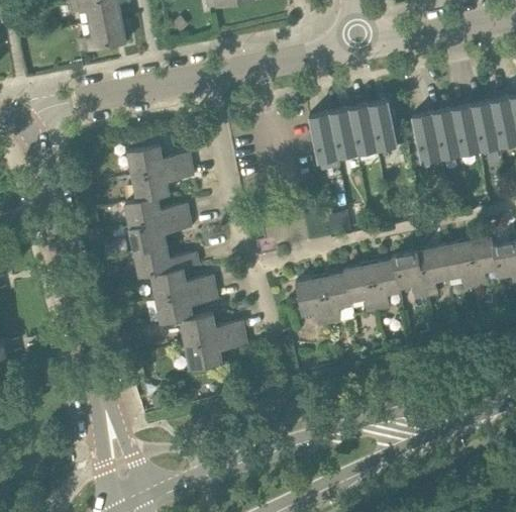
[(88,25),(120,19),(116,0),(89,0),(69,4),(71,16),(86,13),(88,25)]
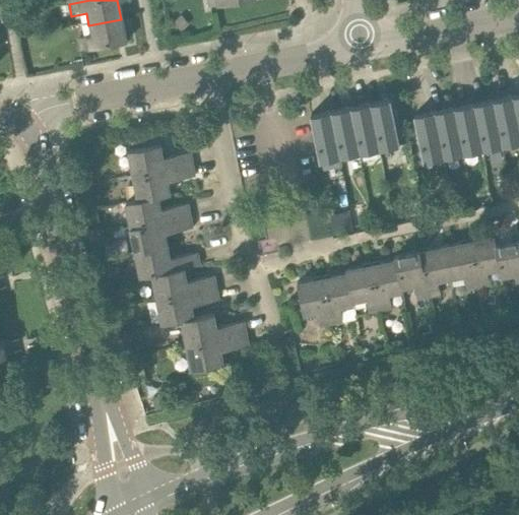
[(207,0),(210,11),(256,2),(255,0),(207,0)]
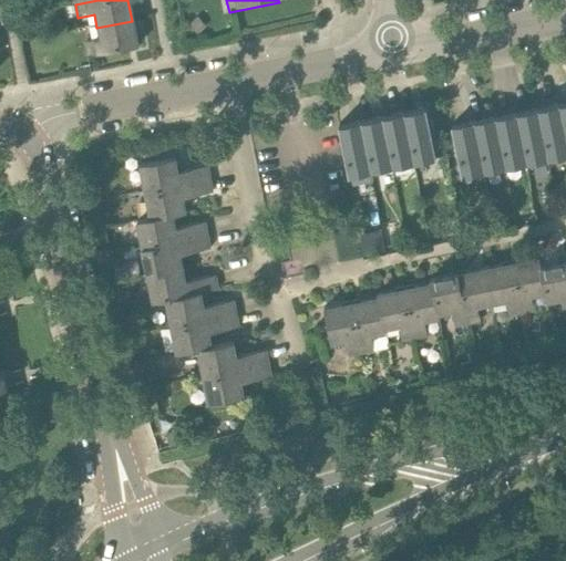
[(137,49),(132,21),(96,28),(100,42),(83,45),(86,59),(137,49)]
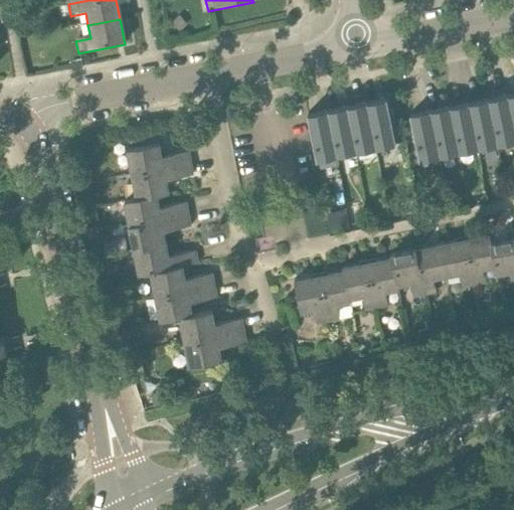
[(186,28),(178,19),(170,25),(178,35),(186,28)]
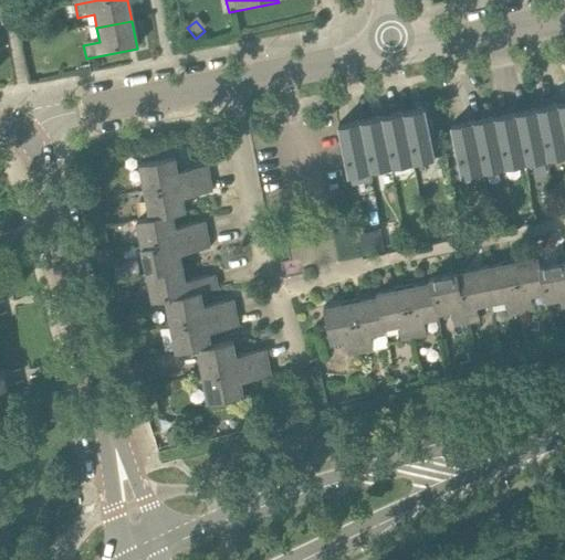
[(564,158),(564,150),(557,109),(536,113),(545,162),(564,158)]
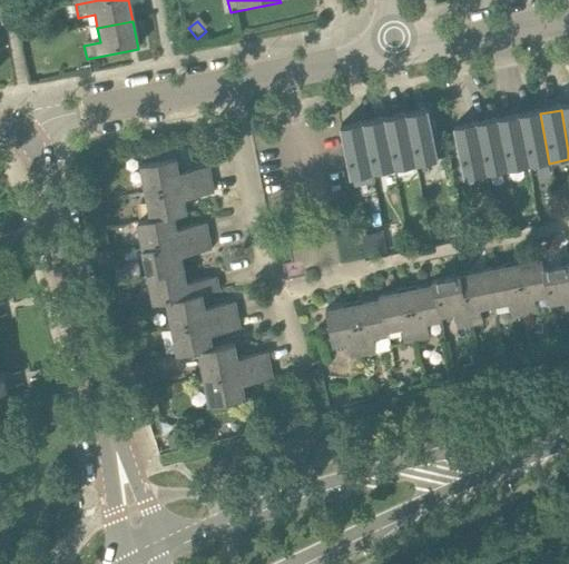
[(428,112),(404,117),(414,168),(437,164),(428,112)]
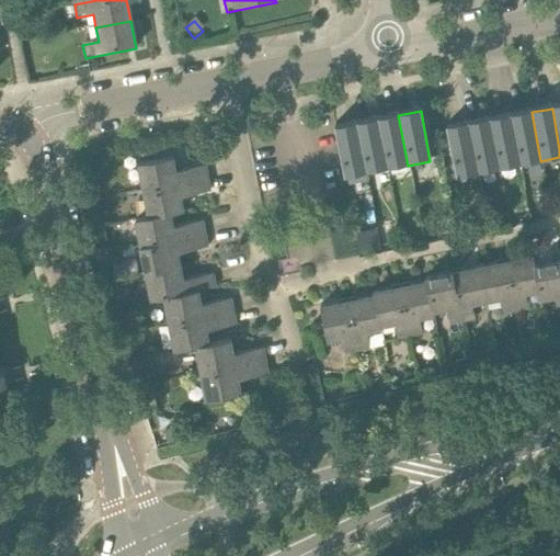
[(540,161),(532,112),(510,116),(520,166),(540,161)]
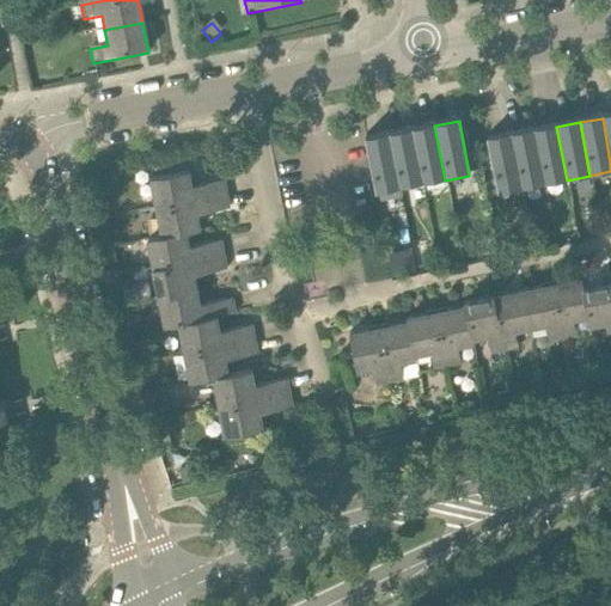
[(445,181),(434,126),(411,130),(422,184),(445,181)]
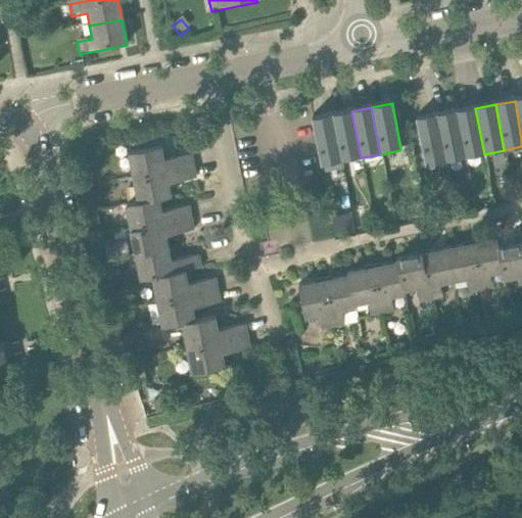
[(484,154),(475,108),(456,112),(465,157),(484,154)]
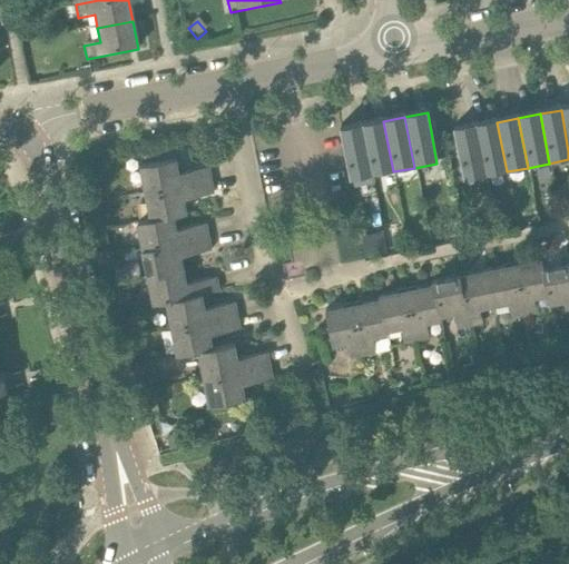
[(393,171),(383,121),(362,126),(372,176),(393,171)]
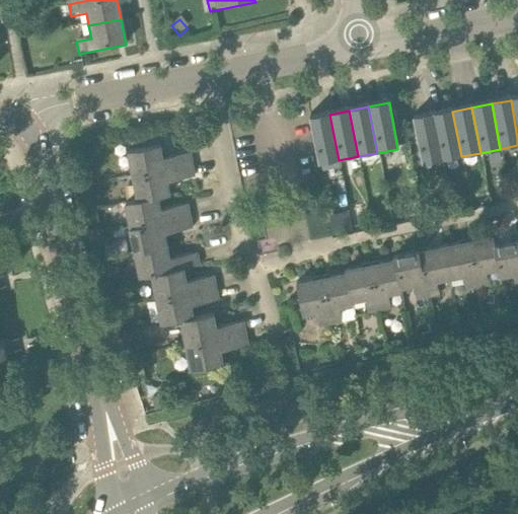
[(461,156),(452,112),(433,115),(442,160),(461,156)]
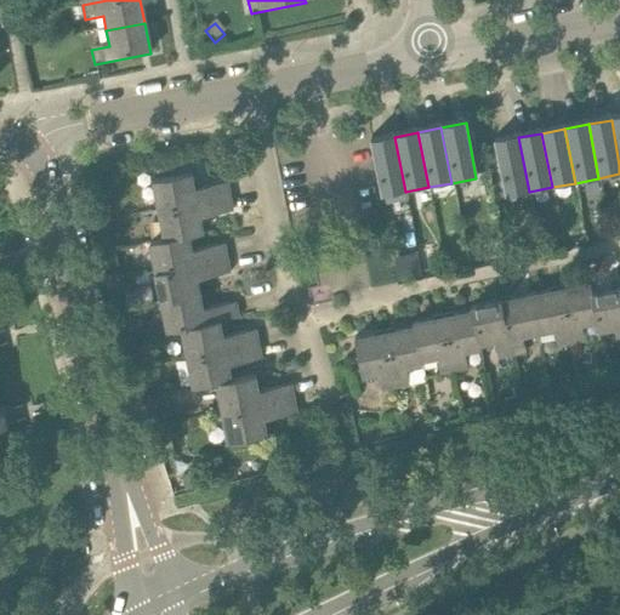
[(405,192),(394,137),(371,141),(381,197),(405,192)]
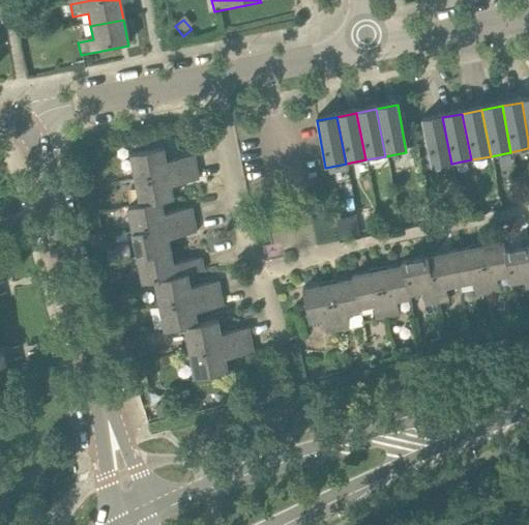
[(451,164),(442,117),(421,121),(430,168),(451,164)]
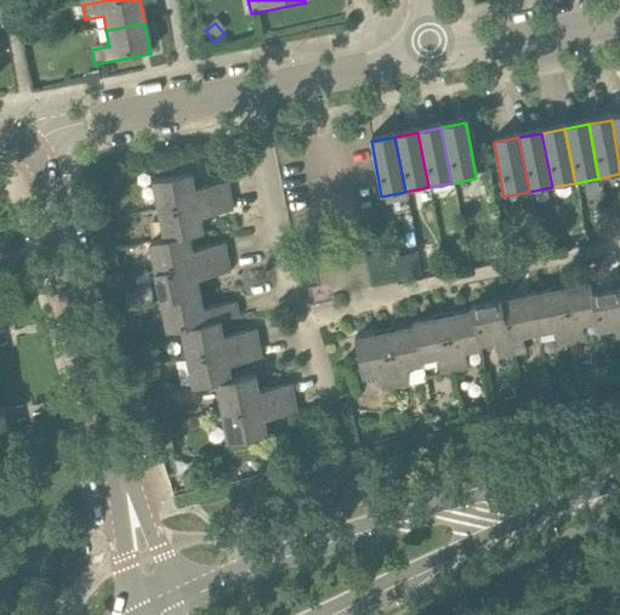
[(152,184),(158,215),(229,201),(227,186),(194,193),(191,177),(152,184)]
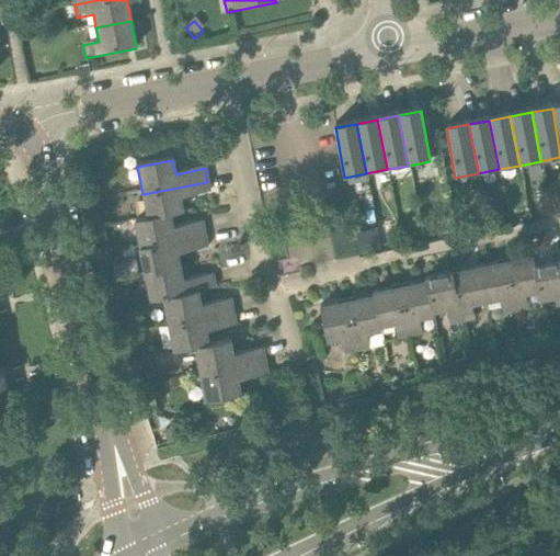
[(207,182),(143,194),(148,220),(170,217),(183,214),(180,201),(209,194),(207,182)]
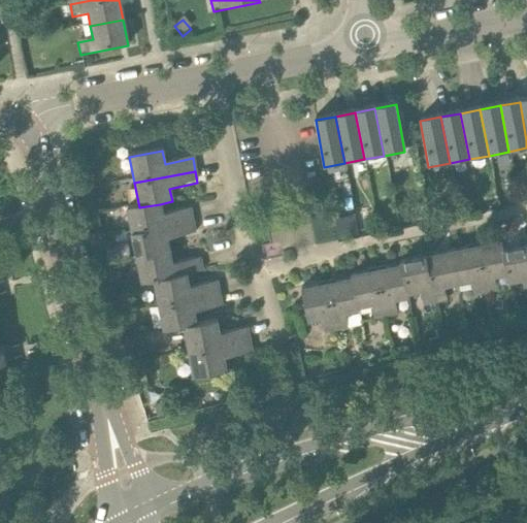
[(160,204),(139,207),(127,210),(132,235),(192,224),(190,211),(162,217),(160,204)]
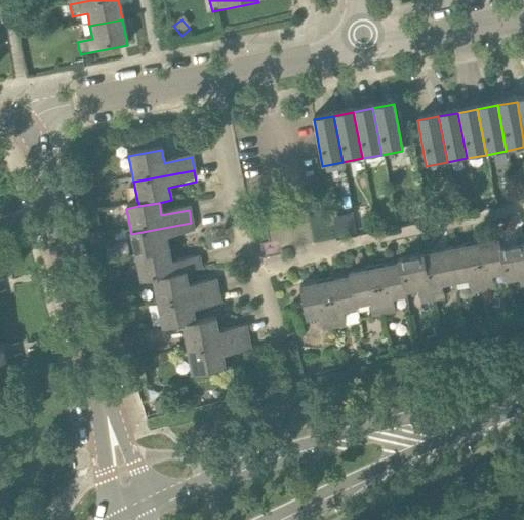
[(191,223),(131,234),(136,258),(168,252),(166,240),(193,235),(191,223)]
